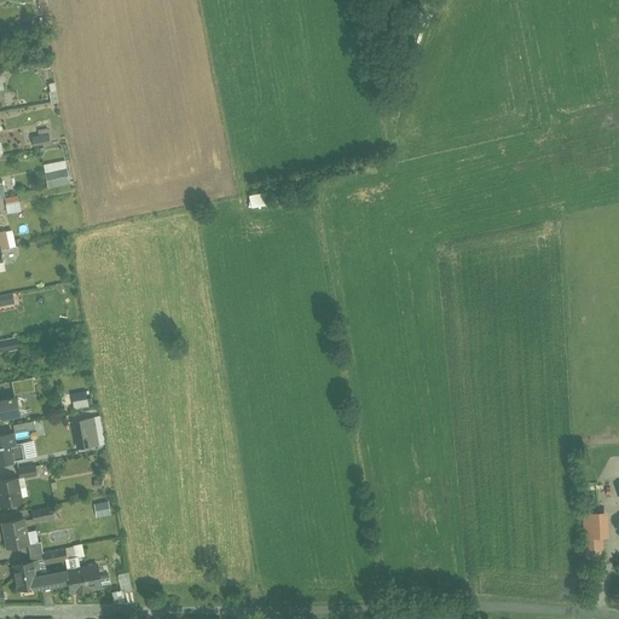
[(48,134),(33,137),(35,148),(50,144),(48,134)]
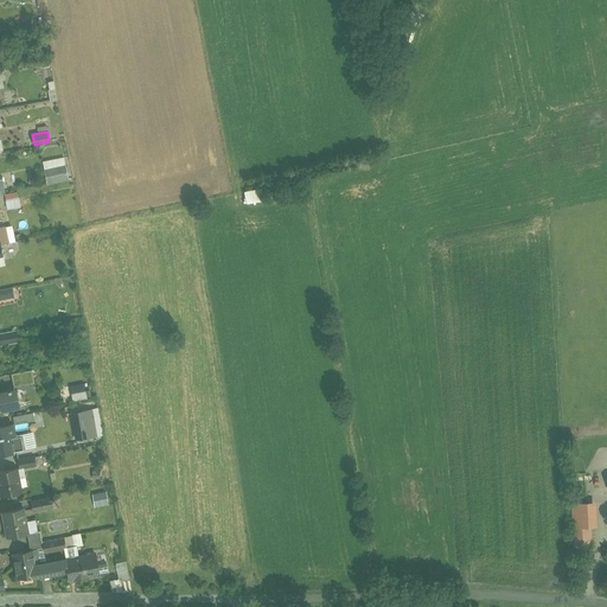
[(66,167),(45,171),(49,184),(69,180),(66,167)]
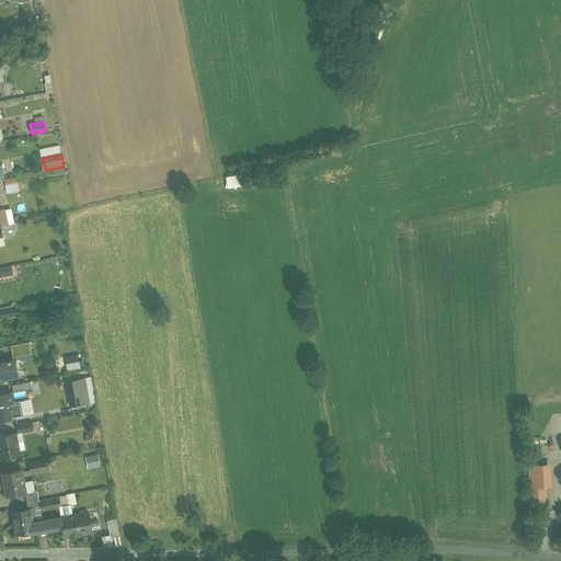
[(227,187),(242,184),(240,173),(225,176),(227,187)]
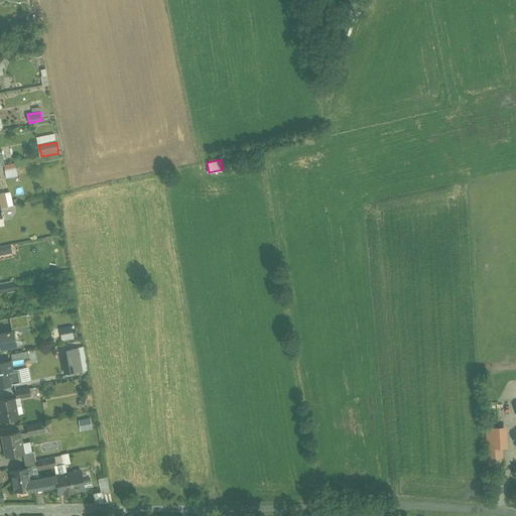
[(11,246),(0,248),(0,252),(0,255),(12,253),(11,246)]
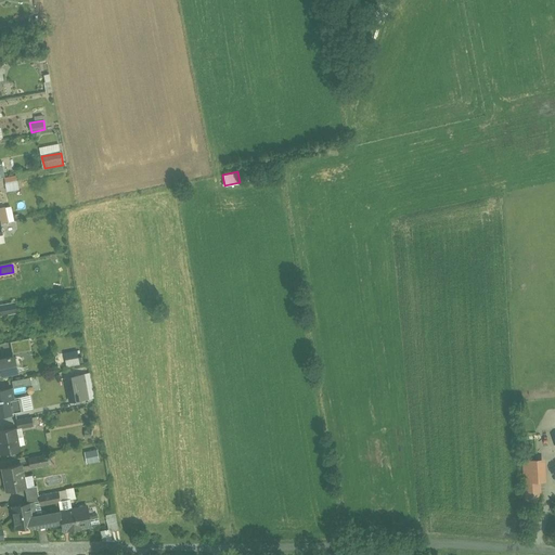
[(16,304),(0,306),(2,315),(17,312),(16,304)]
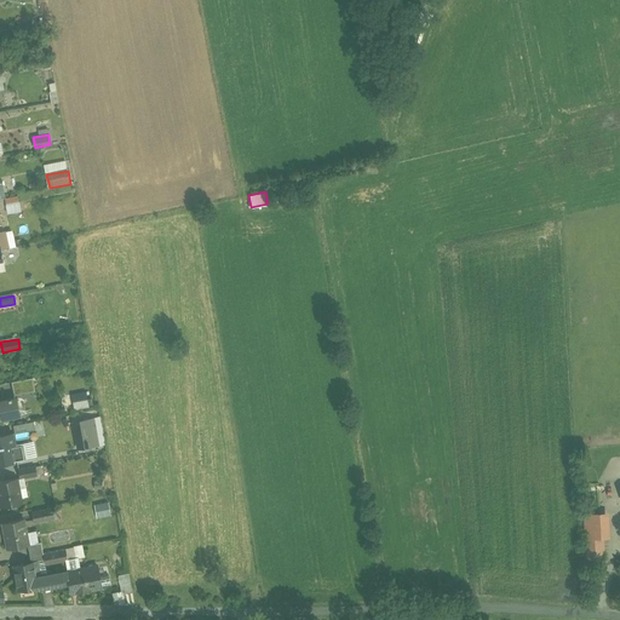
[(34,378),(12,382),(15,396),(36,391),(34,378)]
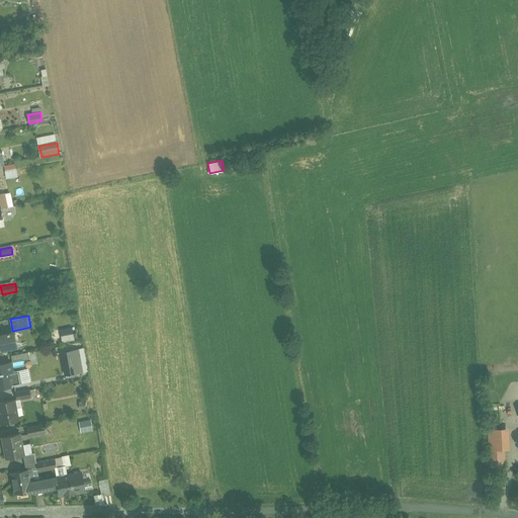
[(72,328),(61,330),(63,342),(74,340),(72,328)]
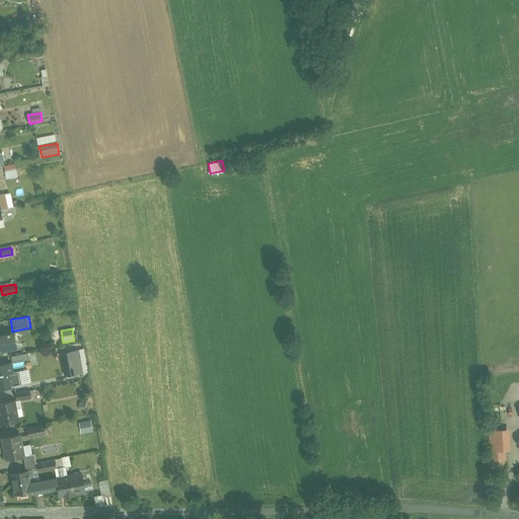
[(0,351),(16,349),(13,334),(0,336),(0,351)]
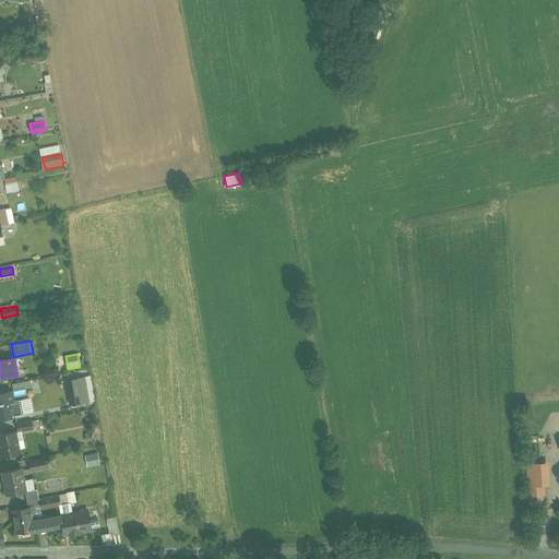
[(86,377),(67,380),(70,405),(90,402),(86,377)]
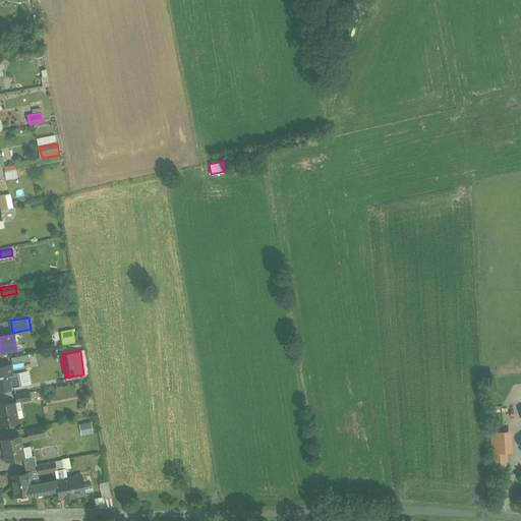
[(29,354),(12,357),(13,365),(30,361),(29,354)]
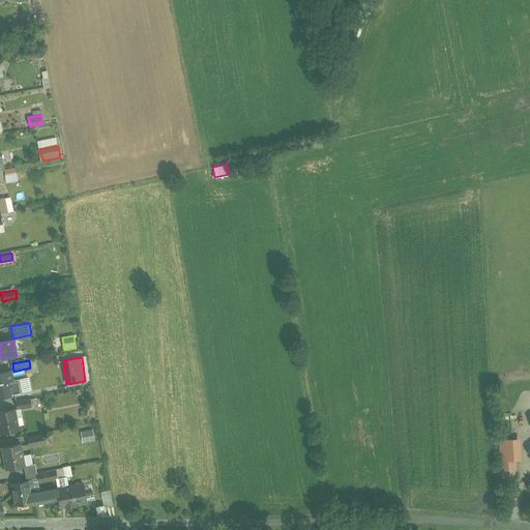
[(10,372),(0,373),(0,396),(11,395),(8,382),(12,381),(10,372)]
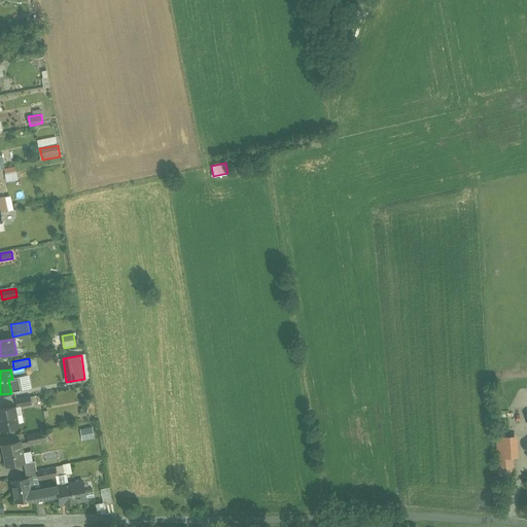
[(31,397),(16,399),(19,407),(32,405),(31,397)]
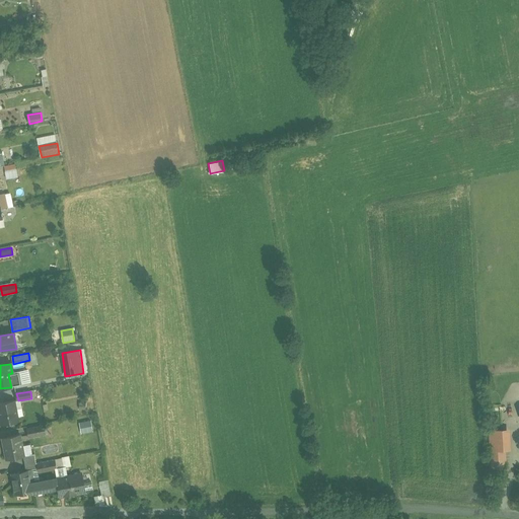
[(14,400),(0,402),(0,412),(1,415),(0,415),(0,419),(1,425),(18,421),(14,400)]
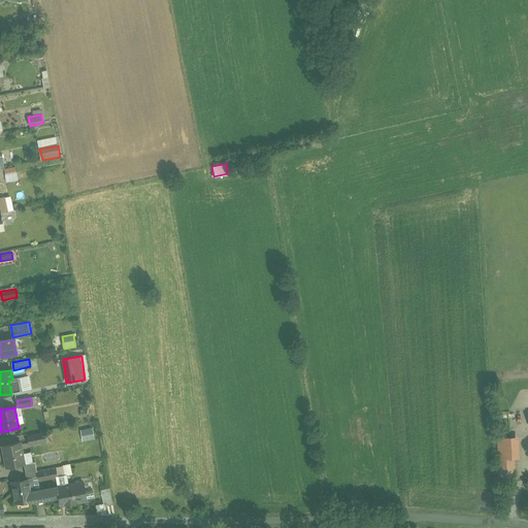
[(93,428),(80,430),(83,441),(95,439),(93,428)]
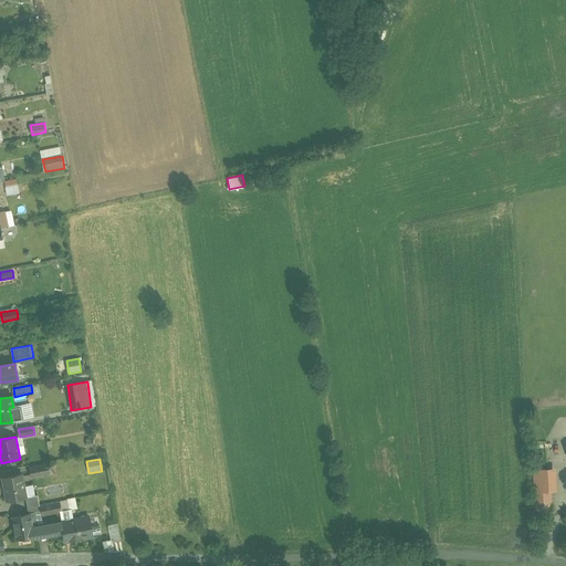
[(49,464),(30,468),(31,477),(51,473),(49,464)]
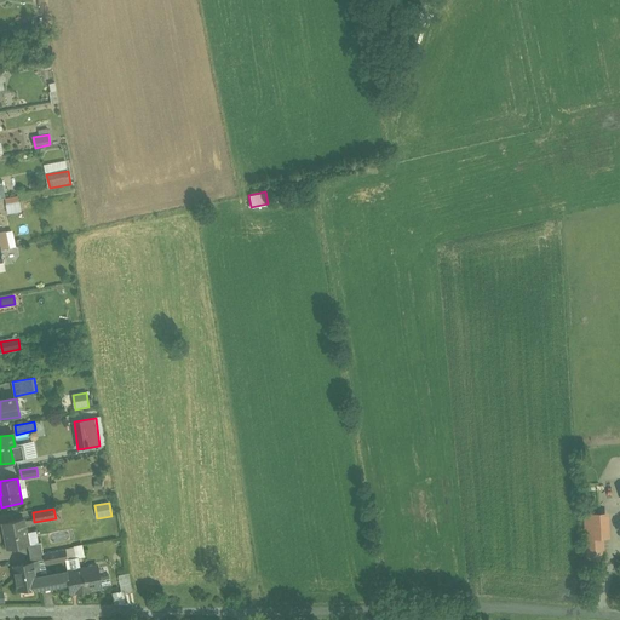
[(608,514),(585,515),(587,558),(604,557),(603,540),(609,539),(608,514)]
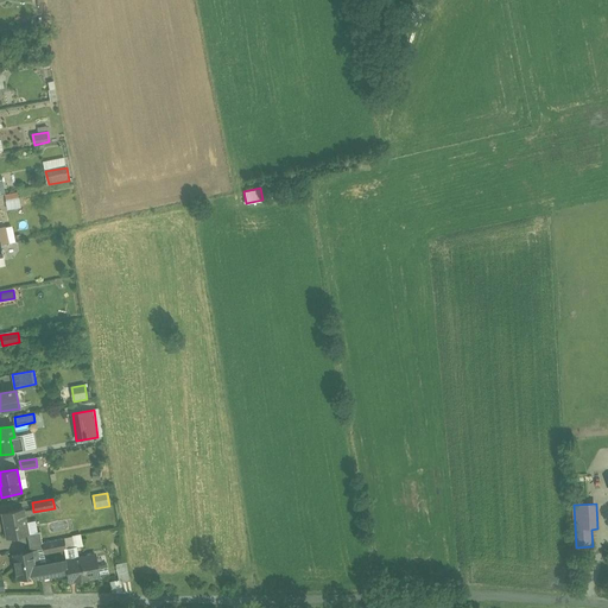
[(24,510),(4,513),(8,539),(29,534),(24,510)]
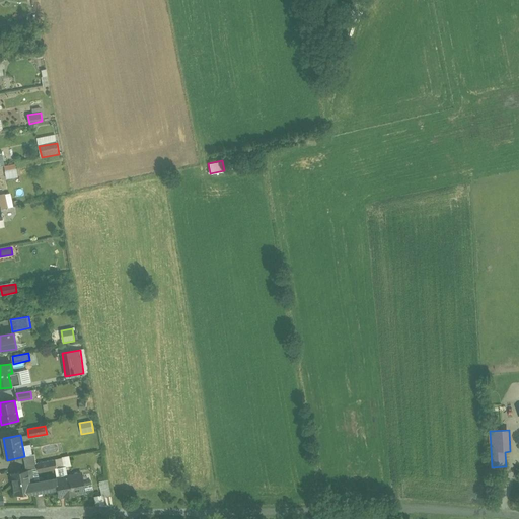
[(85,435),(75,436),(76,452),(86,452),(85,435)]
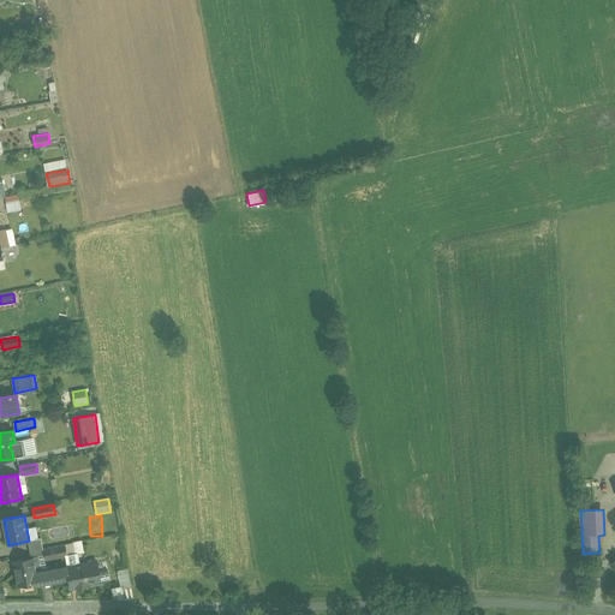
[(66,526),(48,529),(51,541),(69,537),(66,526)]
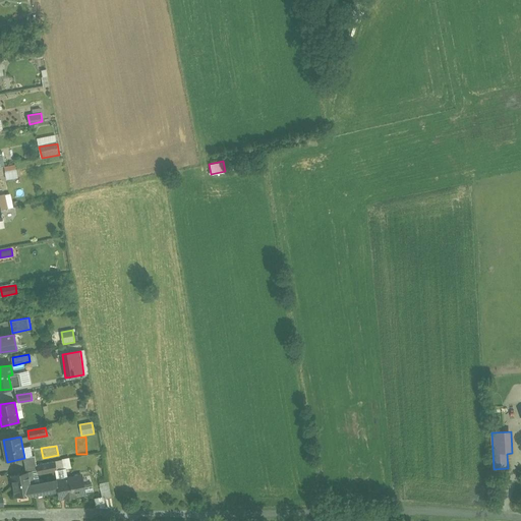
[(56,462),(38,465),(39,474),(56,470),(64,469),(62,460),(56,461),(56,462)]
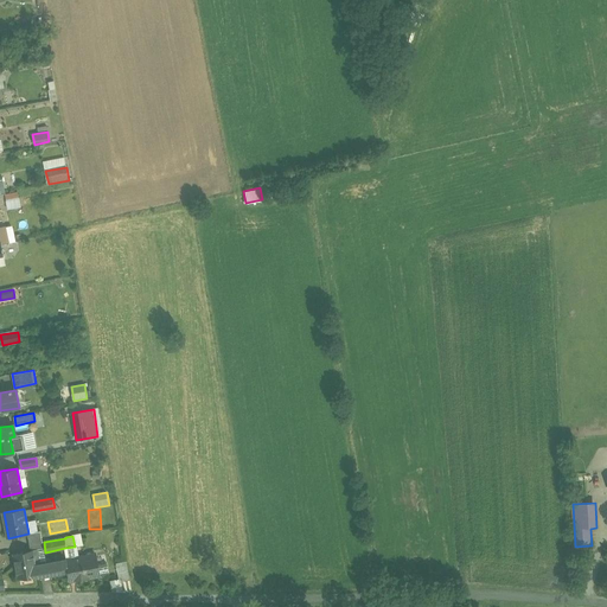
[(75,547),(65,548),(66,560),(80,557),(77,547),(75,548),(75,547)]
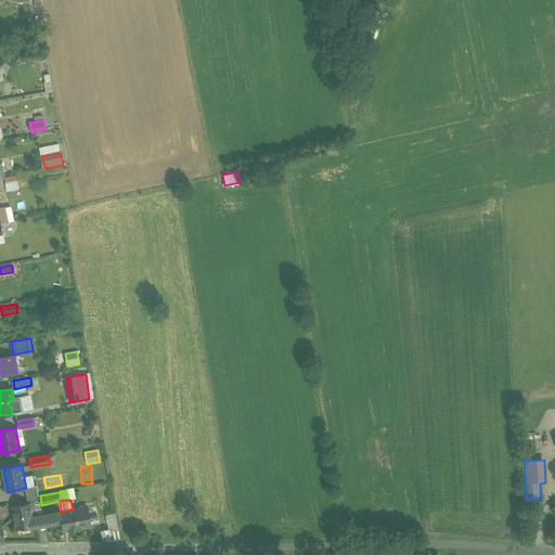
[(35,502),(13,506),(17,529),(35,526),(34,517),(33,513),(37,513),(35,502)]
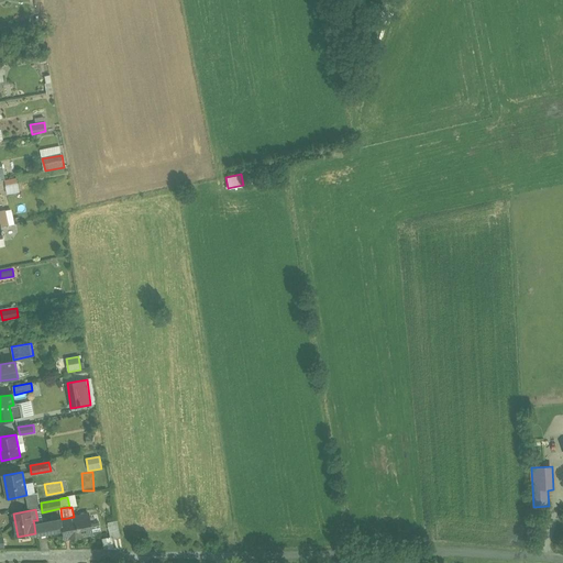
[(74,517),(62,519),(64,528),(65,533),(72,532),(73,538),(92,533),(89,514),(74,517)]
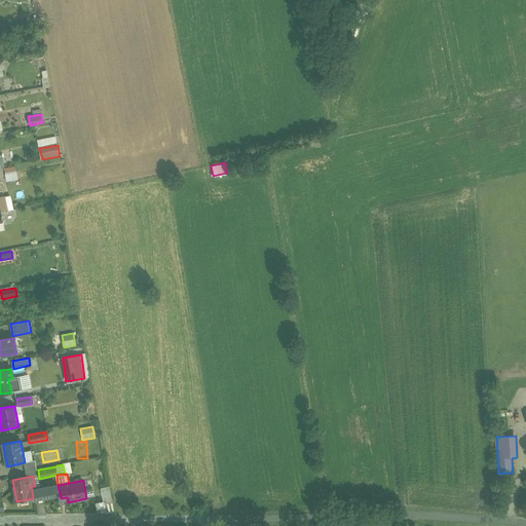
[(58,485),(32,490),(33,498),(60,493),(58,485)]
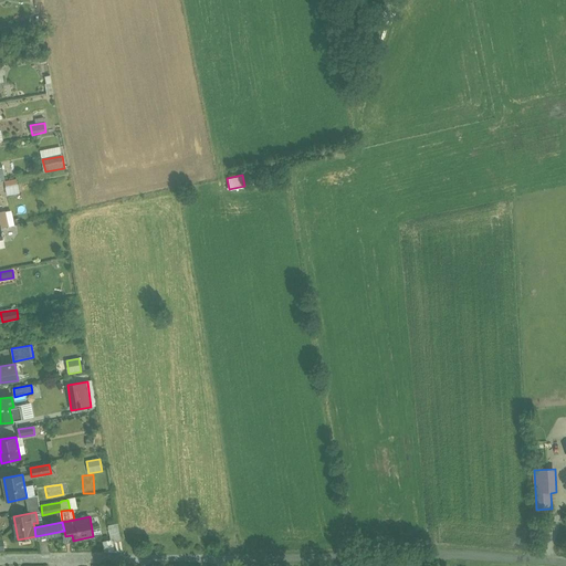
[(118,523),(109,525),(113,543),(122,541),(118,523)]
